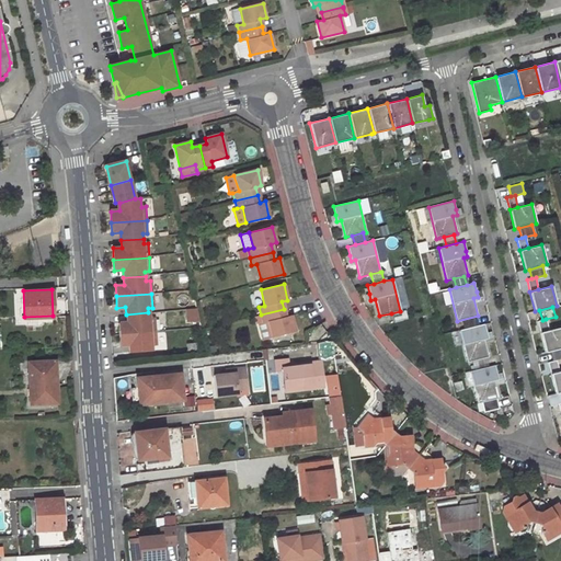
[(268,321),(273,336),(296,331),(292,316),(286,317),(284,309),(261,315),(263,323),(268,321)]
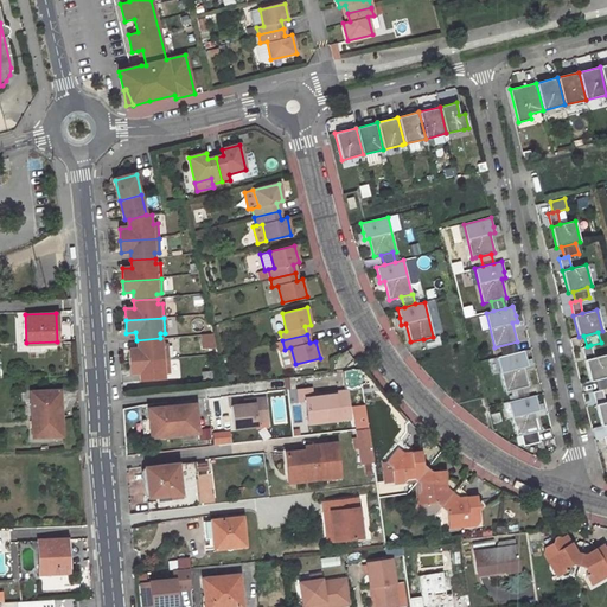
[(438,346),(435,336),(433,337),(423,339),(426,349),(438,346)]
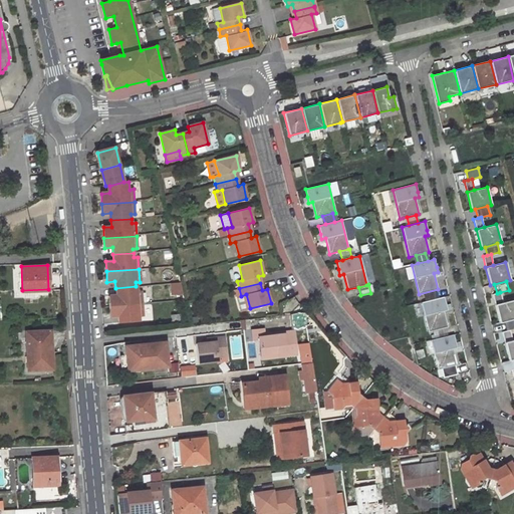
[(107,295),(108,305),(141,303),(140,290),(136,291),(136,286),(115,288),(115,294),(107,295)]
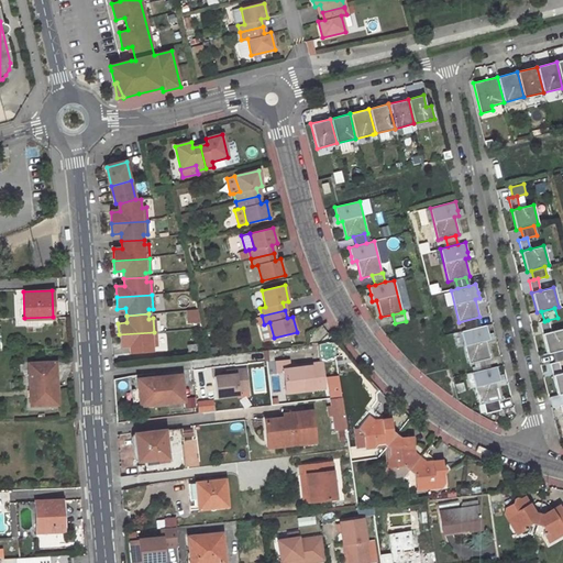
[(551,331),(548,320),(544,321),(539,322),(542,334),(551,331)]
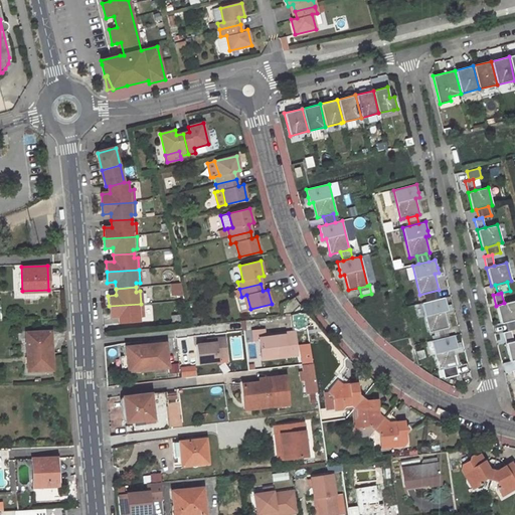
[(246,295),(241,297),(238,297),(242,311),(250,309),(246,295)]
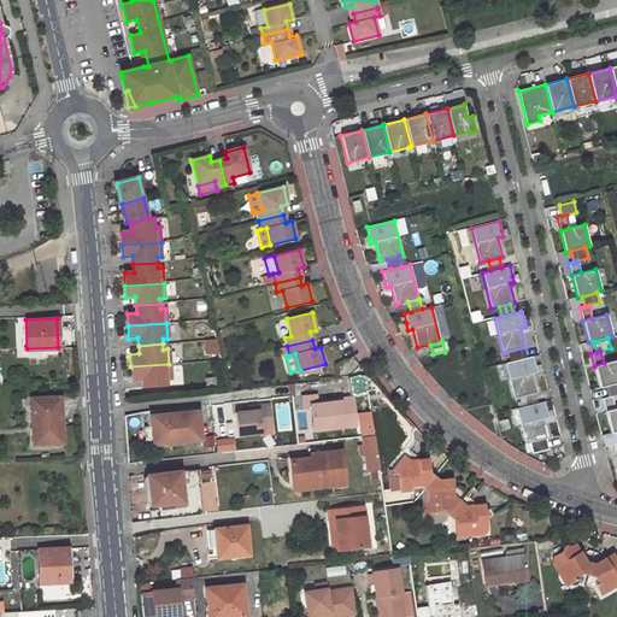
[(538,393),(533,374),(536,372),(535,366),(533,357),(505,363),(513,399),(538,393)]
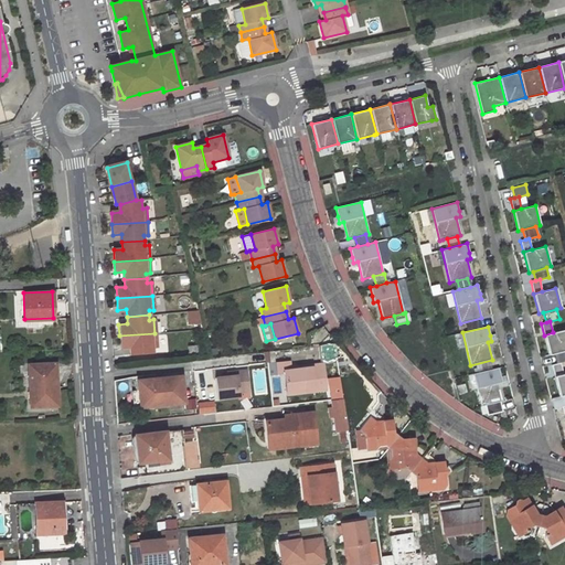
[(564,329),(553,332),(544,336),(548,355),(554,354),(564,350),(564,329)]
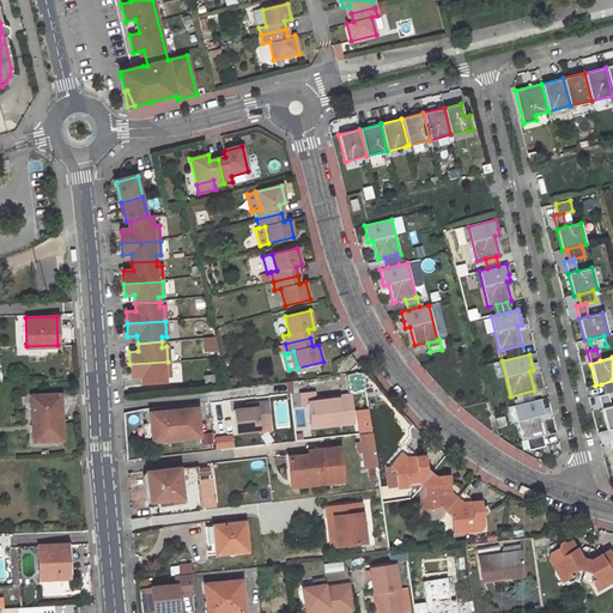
[(168,362),(129,364),(131,376),(139,376),(140,384),(164,383),(164,377),(169,377),(168,362)]
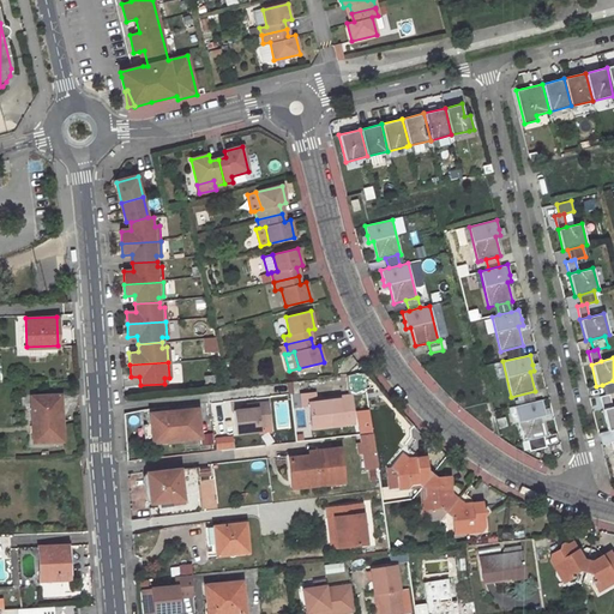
[(349,392),(365,391),(362,374),(347,375),(349,392)]
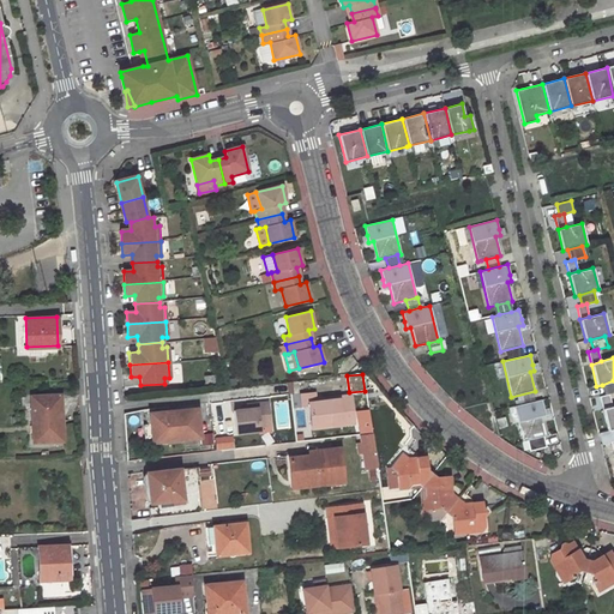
[(613,392),(613,380),(602,385),(605,396),(608,395),(613,392)]
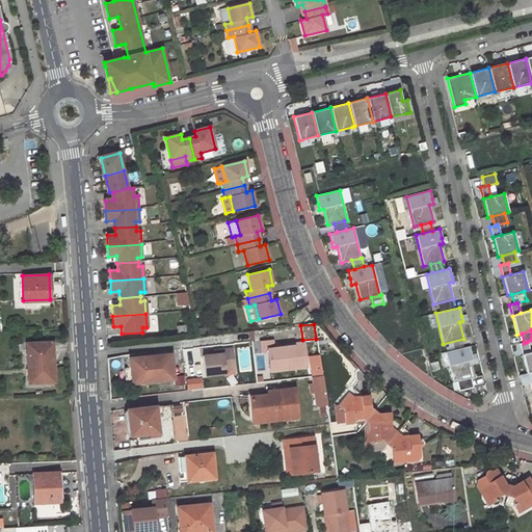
[(261,342),(262,352),(267,352),(267,350),(293,348),(293,350),(304,350),(303,344),(272,346),(272,341),(261,342)]
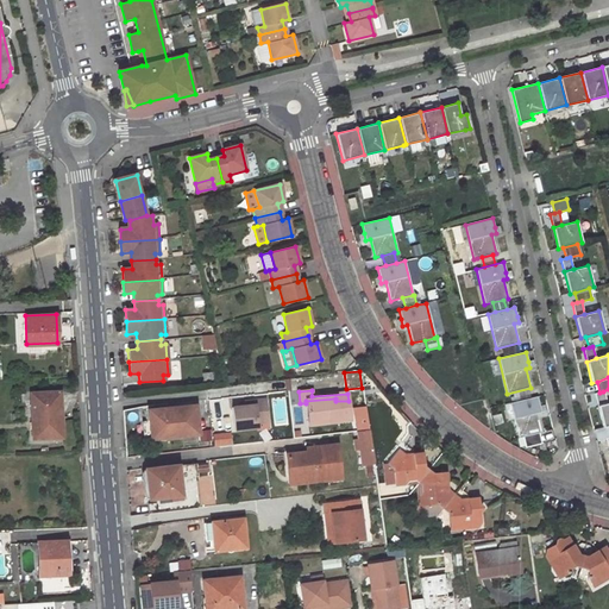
[(31,393),(33,438),(58,437),(57,420),(57,405),(61,405),(60,391),(31,393)]
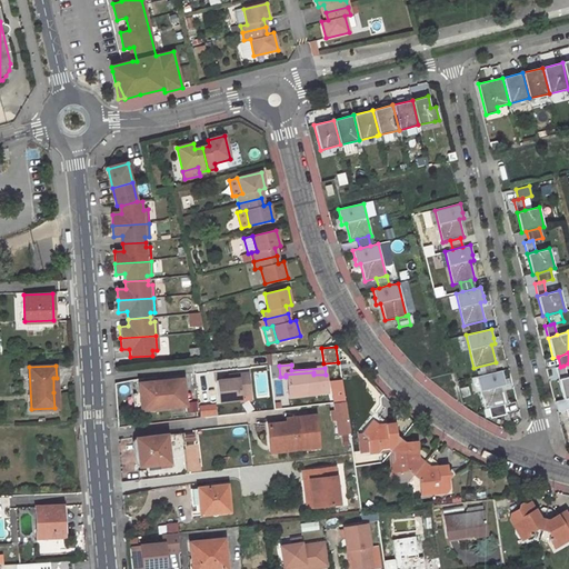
[(567,377),(563,366),(560,367),(556,368),(558,379),(567,377)]
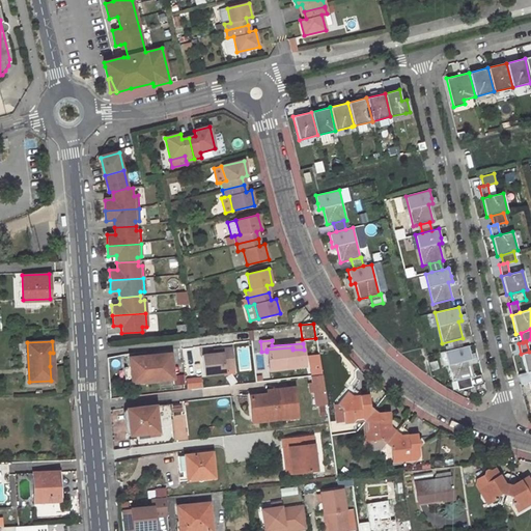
[(472,376),(468,361),(472,360),(471,354),(468,345),(445,352),(452,382),(472,376)]
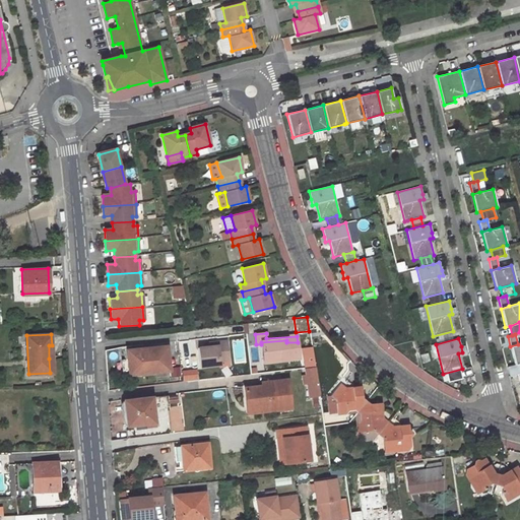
[(262,363),(299,360),(298,342),(286,342),(286,340),(261,342),(261,344),(262,363)]
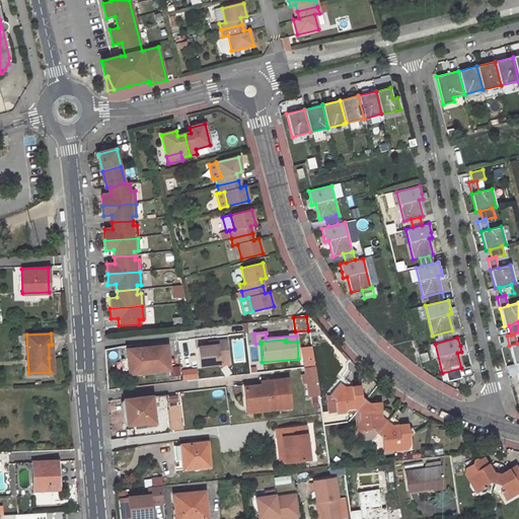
[(200,366),(220,364),(219,361),(228,360),(227,341),(217,342),(217,346),(209,347),(198,348),(200,366)]
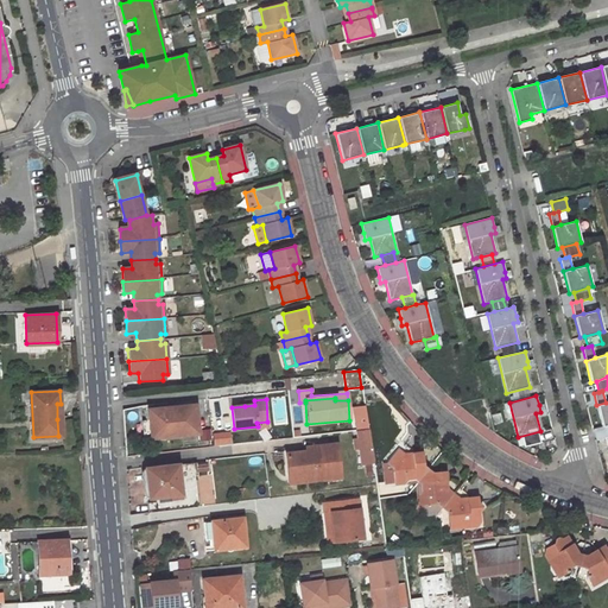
[(607,401),(606,403),(596,405),(602,426),(607,425),(607,424),(607,401)]
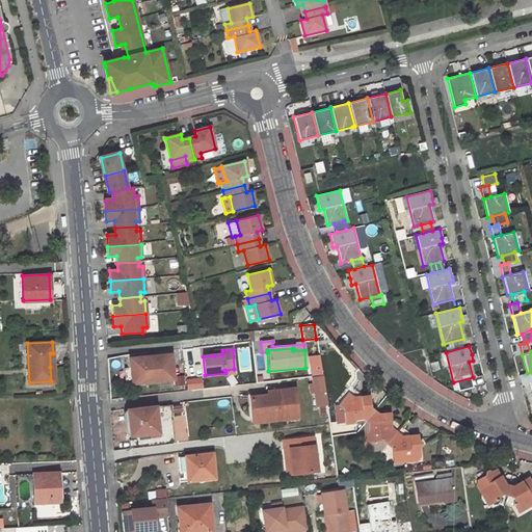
[(132,382),(132,383),(174,379),(170,354),(130,358),(131,373),(132,382)]
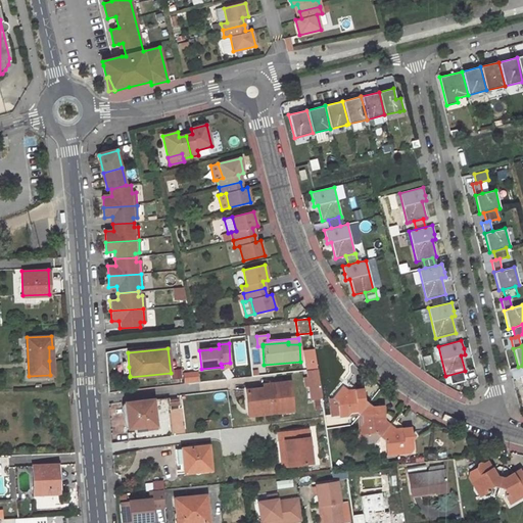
[(310,370),(314,398),(324,397),(320,369),(310,370)]
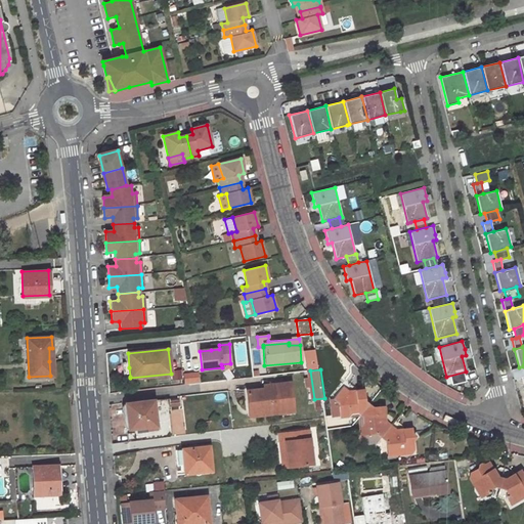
[(184,384),(199,381),(197,370),(182,374),(184,384)]
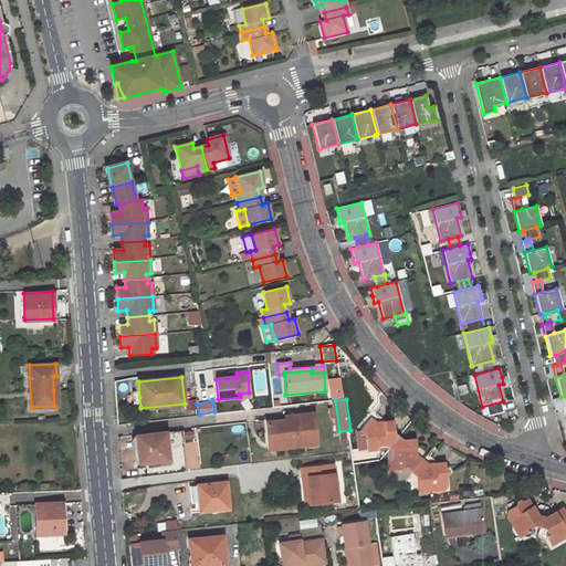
[(269,442),(302,440),(302,447),(317,446),(314,413),(299,415),(300,419),(266,422),(269,442)]
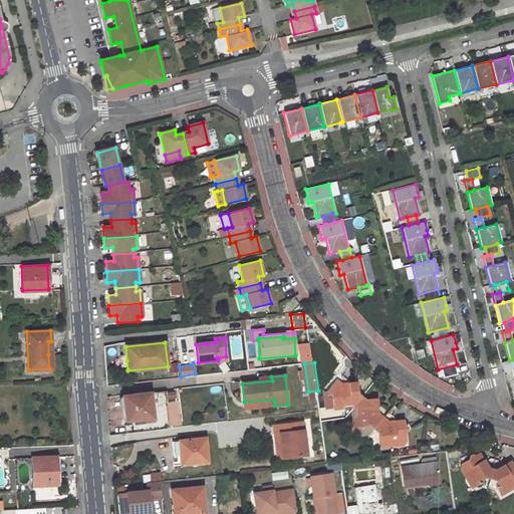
[(358,386),(342,388),(342,384),(336,379),(328,390),(332,394),(334,408),(340,408),(343,405),(351,404),(354,406),(355,407),(362,398),(359,395),(358,386)]
